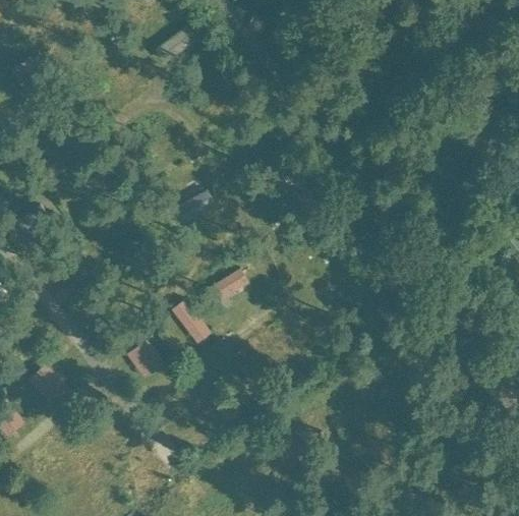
[(181,227),(217,208),(208,190),(172,210),(181,227)]
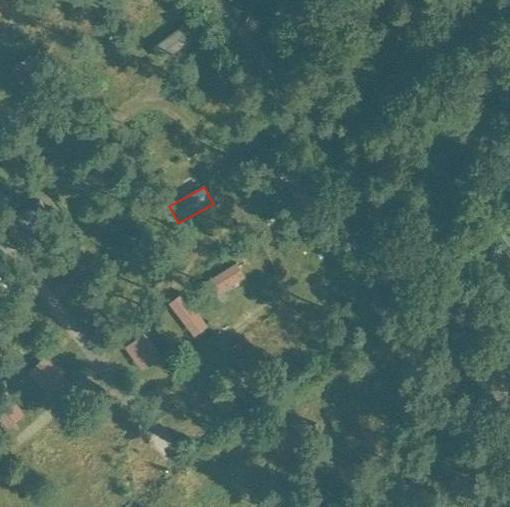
[(509,232),(498,242),(509,257),(509,232)]
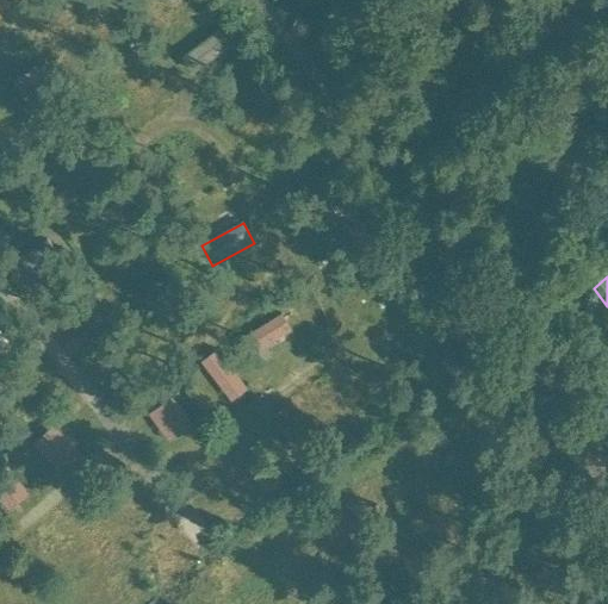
[(441,312),(401,325),(411,359),(452,346),(441,312)]
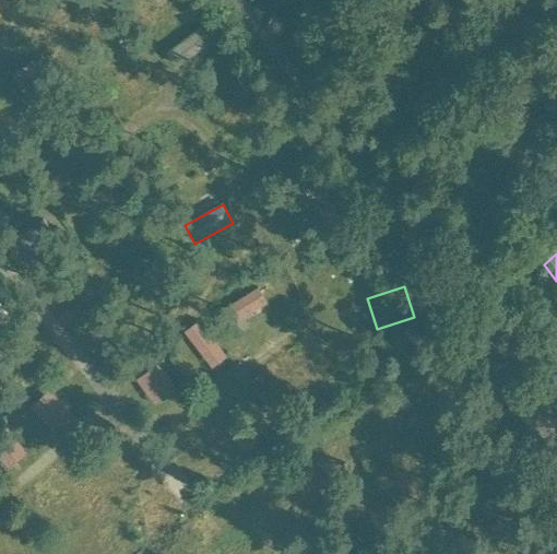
[(228,326),(267,308),(259,291),(221,308),(228,326)]
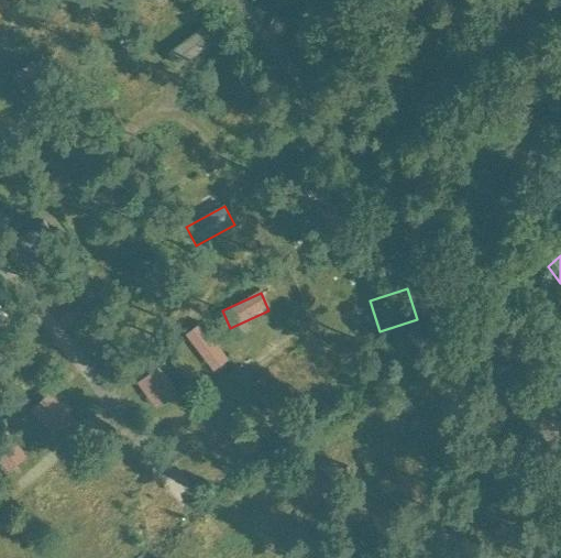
[(209,364),(223,354),(201,323),(187,332),(209,364)]
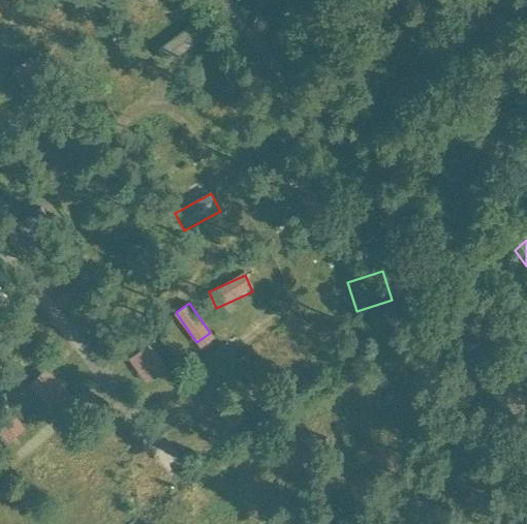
[(130,358),(147,384),(167,371),(151,344),(130,358)]
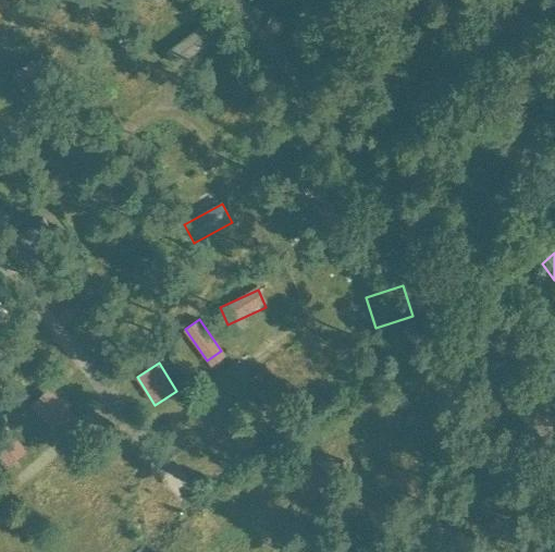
[(31,405),(53,433),(73,417),(50,389),(31,405)]
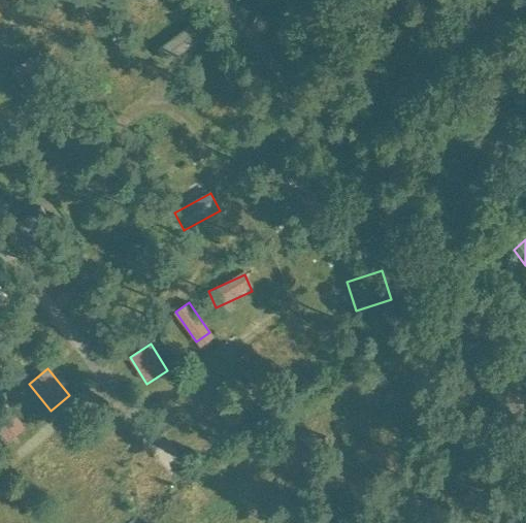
[(46,476),(38,482),(50,498),(59,492),(46,476)]
